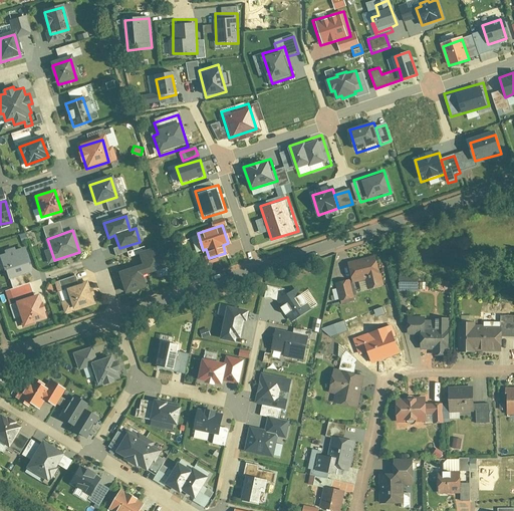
[(24,246),(0,254),(8,277),(31,269),(29,261),(24,246)]
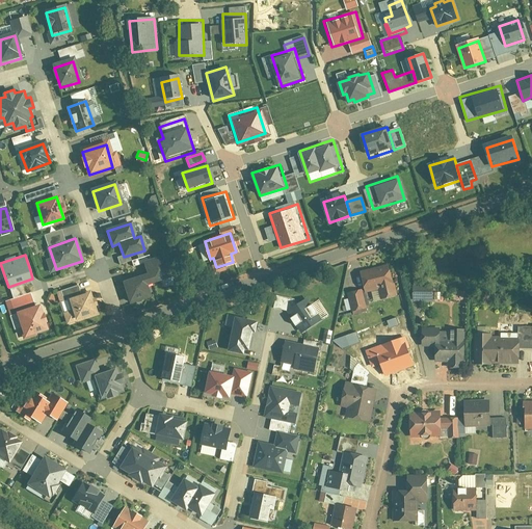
[(149,274),(124,283),(131,303),(150,296),(145,284),(171,275),(165,257),(144,264),(149,274)]
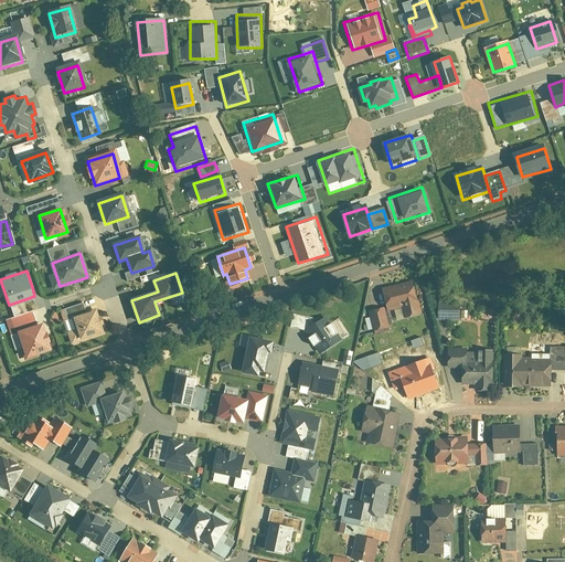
[(415,277),(386,285),(392,306),(406,303),(408,314),(424,309),(415,277)]
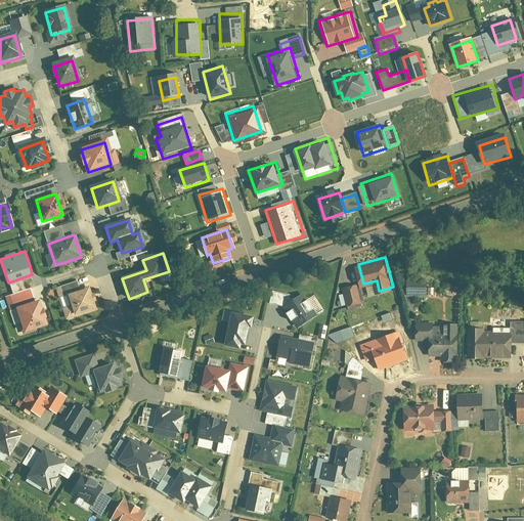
[(429,275),(409,275),(409,294),(429,294),(429,275)]
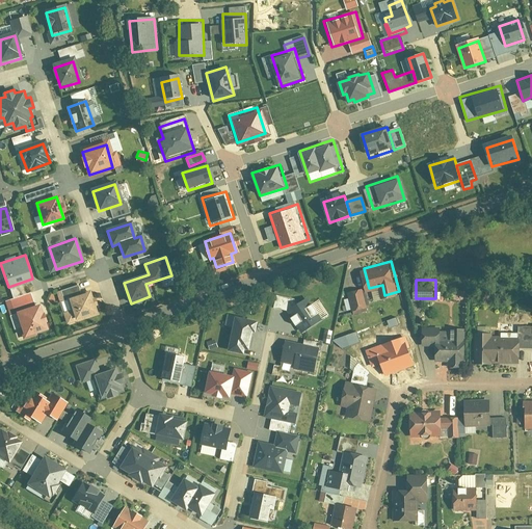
[(365,286),(350,290),(355,311),(370,308),(365,286)]
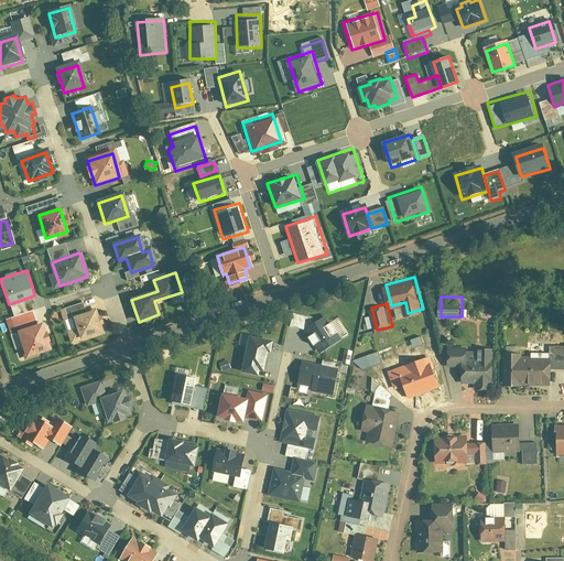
[(93,309),(73,315),(77,330),(69,333),(72,342),(101,332),(93,309)]
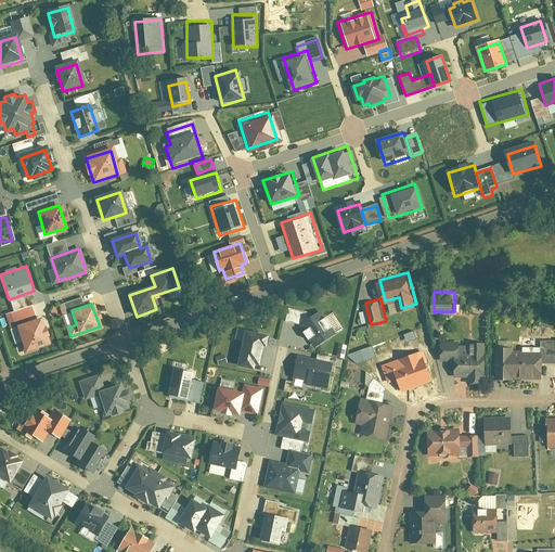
[(284,319),(296,321),(298,307),(286,305),(284,319)]
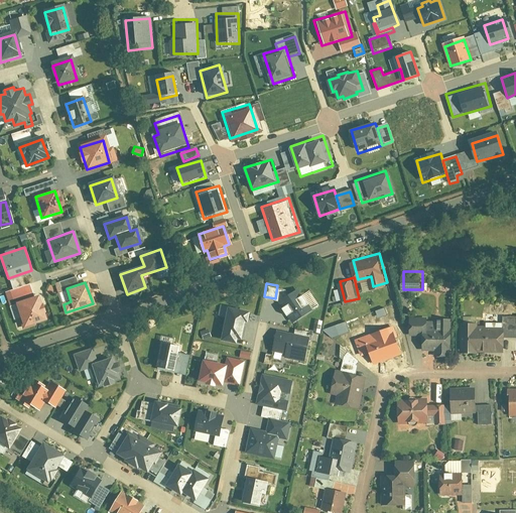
[(298,288),(277,301),(292,326),(313,312),(298,288)]
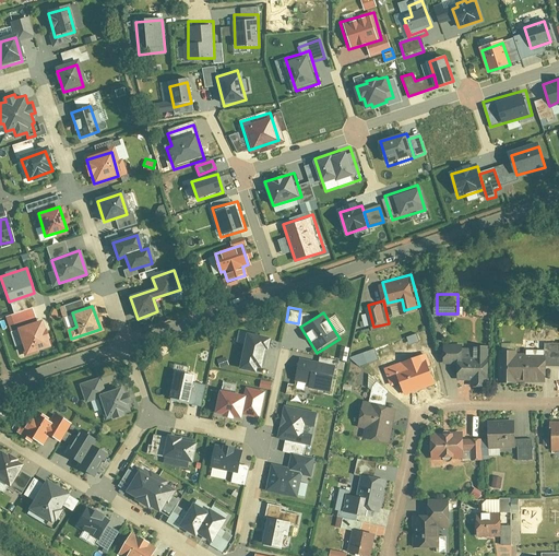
[(42,319),(18,328),(26,353),(50,345),(42,319)]
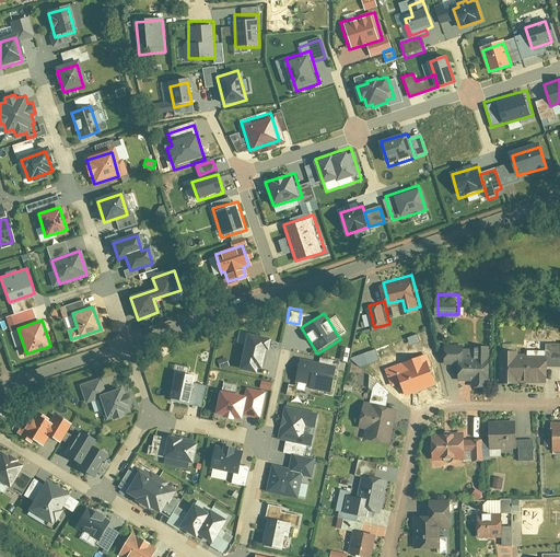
[(270,339),(245,334),(238,371),(264,376),(270,339)]
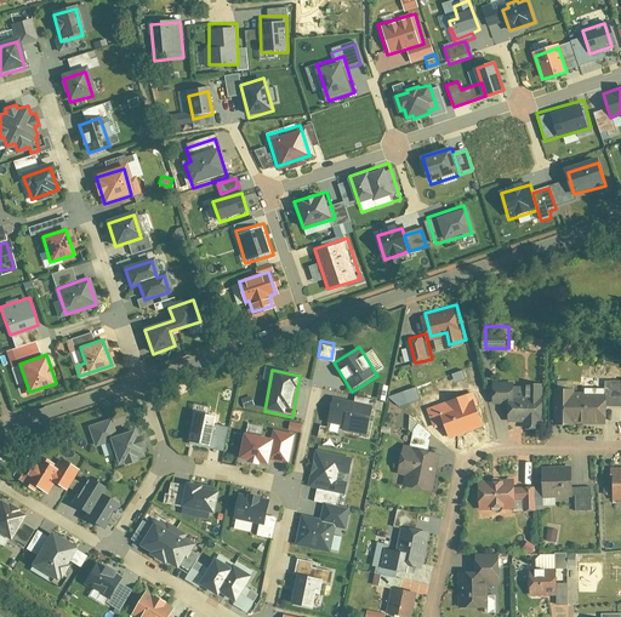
[(620,377),(608,378),(608,389),(608,403),(620,401),(620,377)]
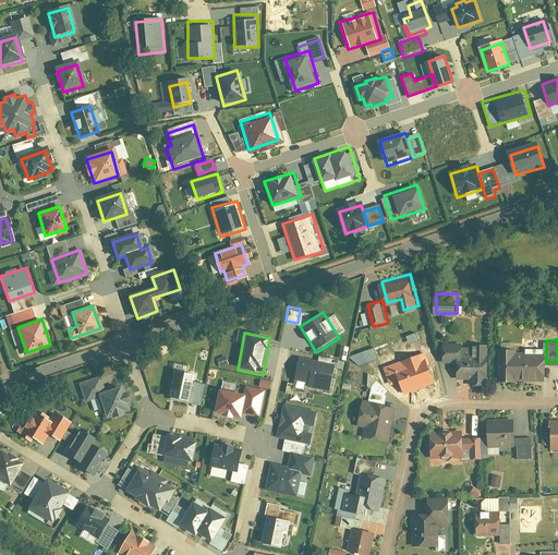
[(490,345),(446,345),(446,360),(460,360),(460,375),(473,375),(473,382),(487,383),(487,375),(490,375),(490,345)]
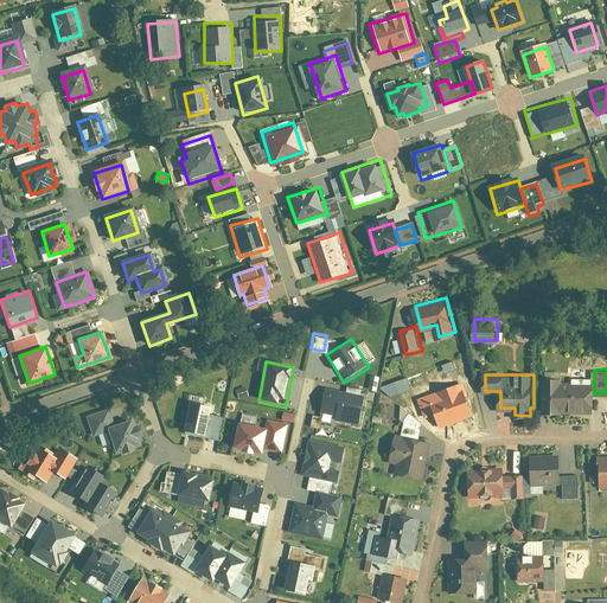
[(544,377),(543,410),(594,410),(594,393),(594,380),(587,380),(587,376),(574,376),(574,380),(566,380),(566,377),(544,377)]
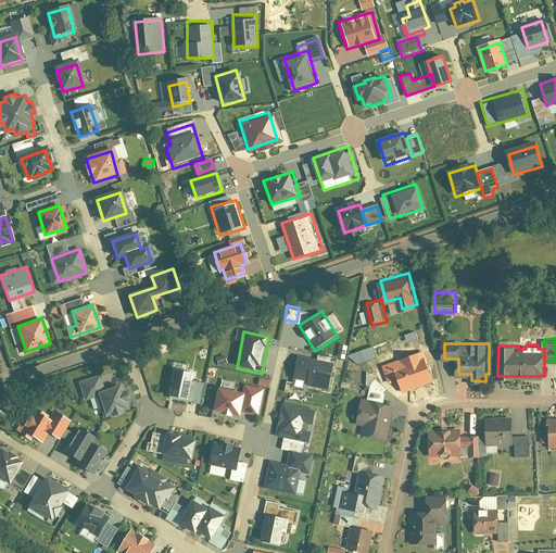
[(402,356),(404,362),(396,364),(399,368),(402,380),(405,389),(436,378),(427,353),(425,354),(424,349),(402,356)]
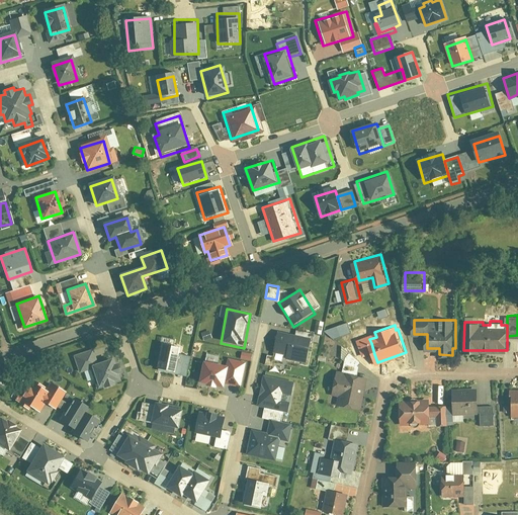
[(311,337),(274,331),(269,357),(306,364),(311,337)]
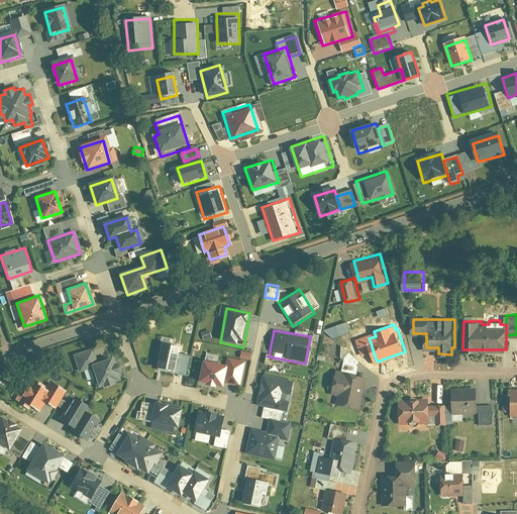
[(180,344),(162,340),(157,369),(187,375),(190,354),(179,352),(180,344)]
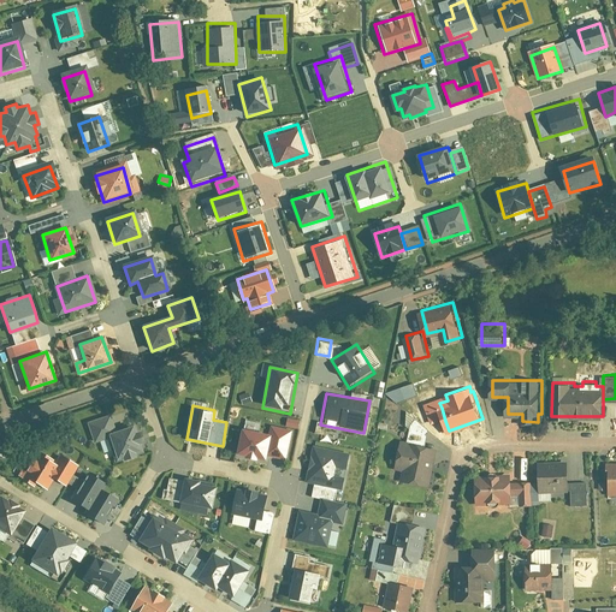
[(445,421),(442,408),(419,416),(413,422),(409,440),(428,444),(431,427),(445,421)]
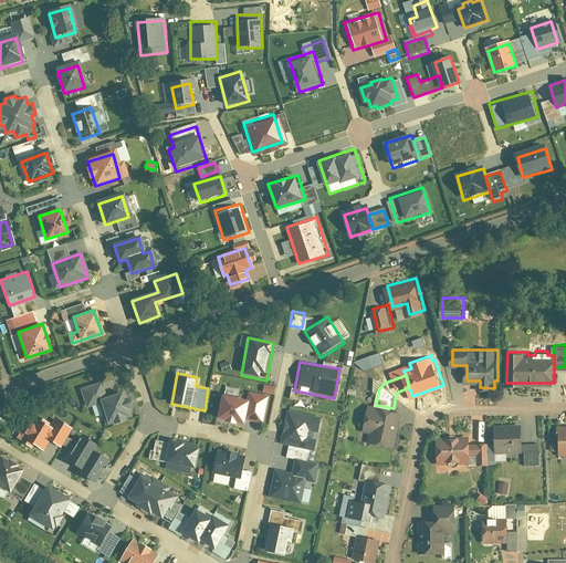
[(102,378),(80,386),(86,406),(100,402),(107,425),(135,415),(127,391),(108,397),(102,378)]
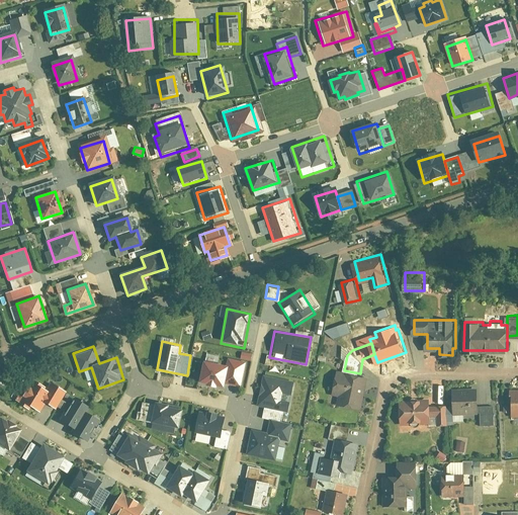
[(241,349),(240,356),(249,358),(251,352),(241,349)]
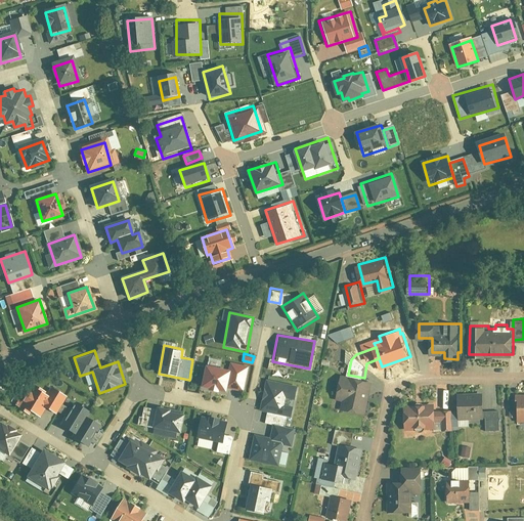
[(207,363),(219,365),(220,358),(209,355),(207,363)]
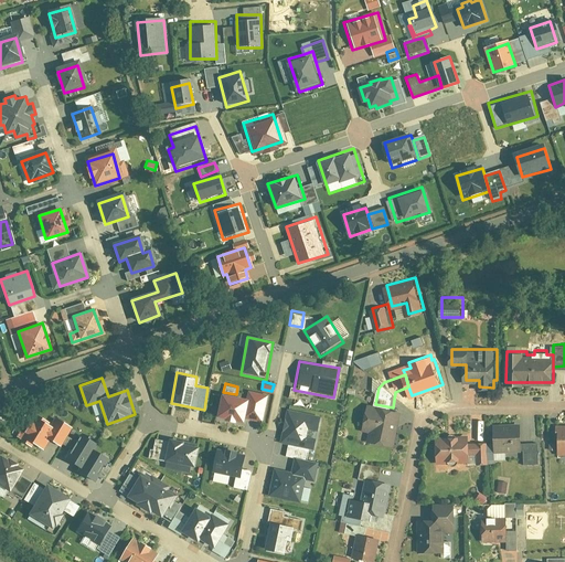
[(244,400),(222,394),(216,419),(245,425),(246,417),(263,422),(269,395),(246,390),(244,400)]
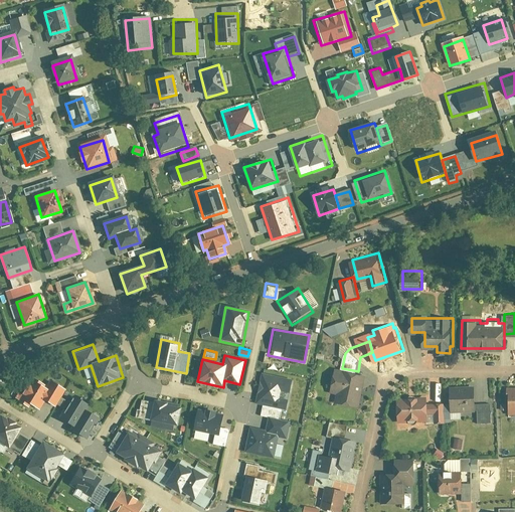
[(342,368),(337,367),(332,391),(339,392),(337,400),(360,405),(367,373),(358,371),(342,368)]
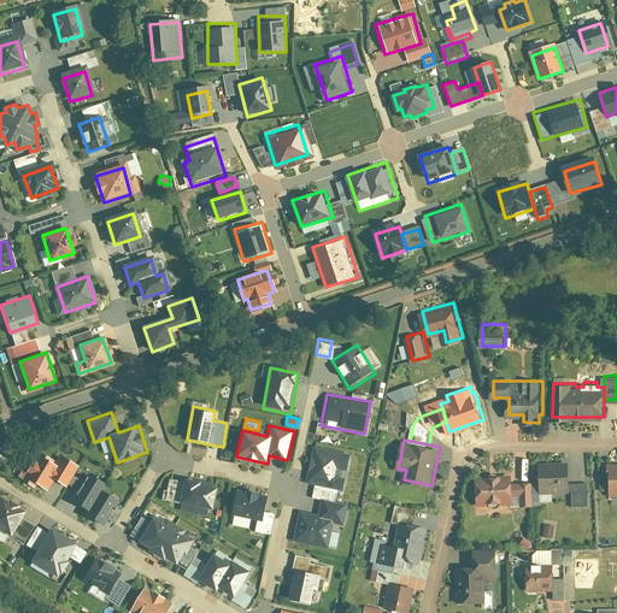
[(350,453),(312,444),(305,483),(342,490),(350,453)]
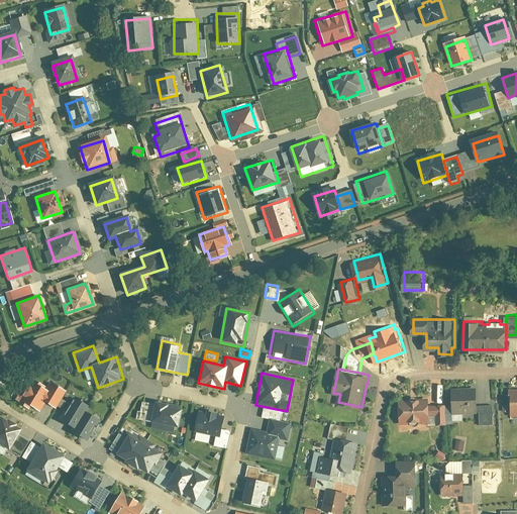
[(57,408),(68,389),(49,379),(44,387),(23,375),(12,396),(38,411),(44,401),(57,408)]
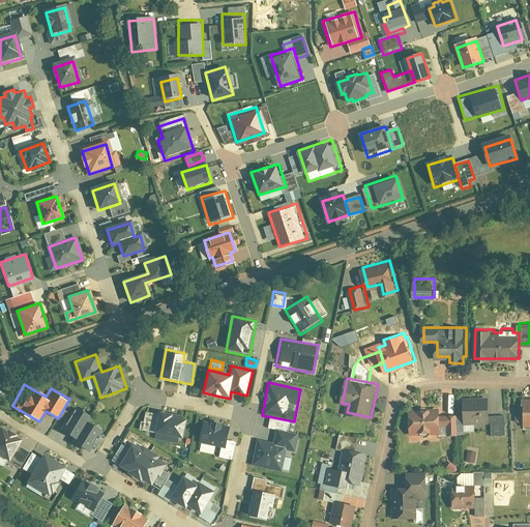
[(491,394),(465,396),(466,413),(467,421),(492,419),(492,414),(491,394)]
